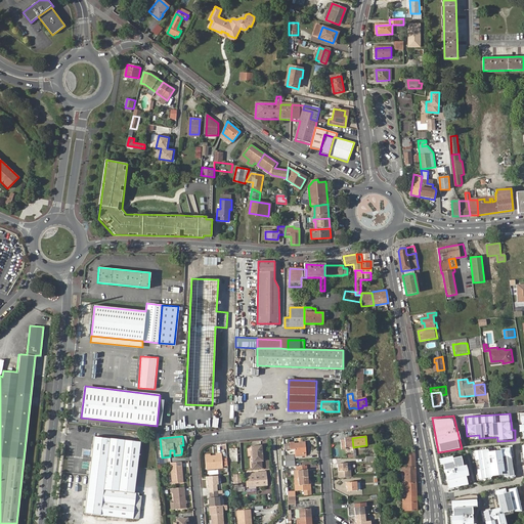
[(139,509),(141,493),(135,492),(140,442),(94,437),(85,513),(143,519),(144,510),(139,509)]
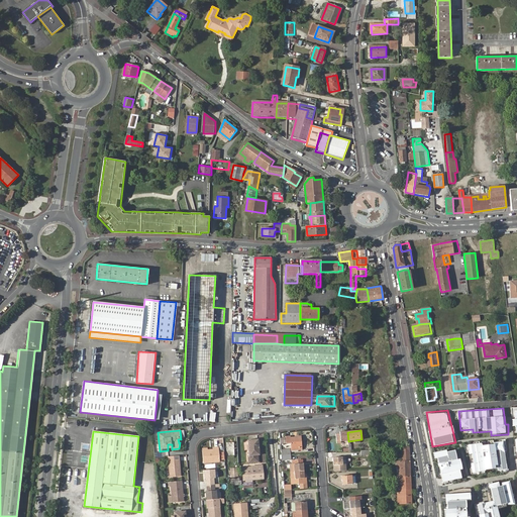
[(348,441),(347,432),(340,432),(340,434),(336,434),(337,443),(341,443),(341,441),(348,441)]
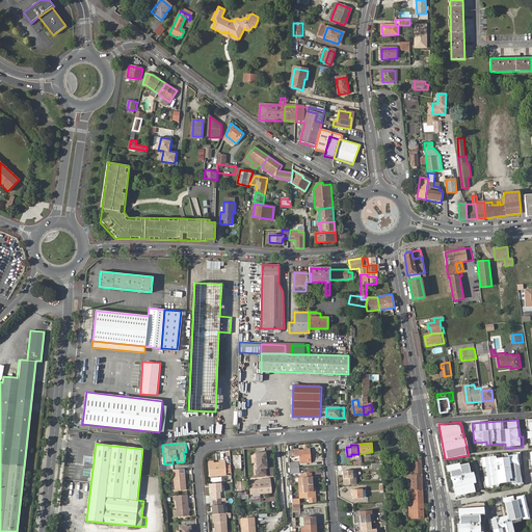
[(294,450),(295,457),(299,456),(300,463),(312,462),(311,449),(304,450),(304,451),(299,451),(299,450),(294,450)]
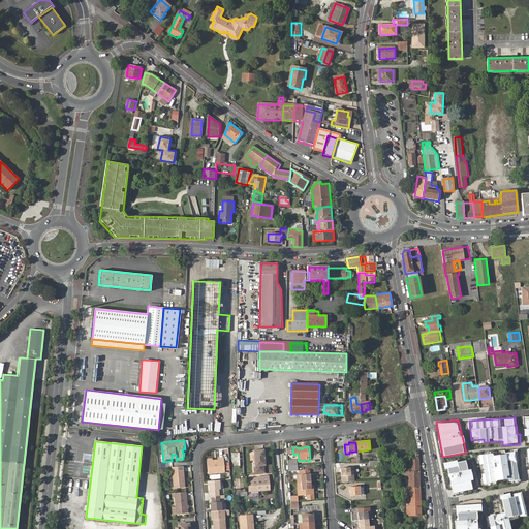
[(265,449),(253,450),(255,467),(253,467),(254,474),(266,473),(265,466),(266,466),(265,449)]
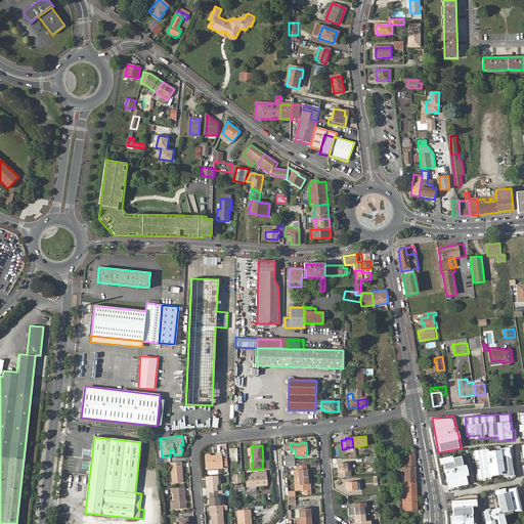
[(513,445),(474,450),(478,481),(494,479),(494,475),(504,474),(505,480),(517,478),(513,445)]
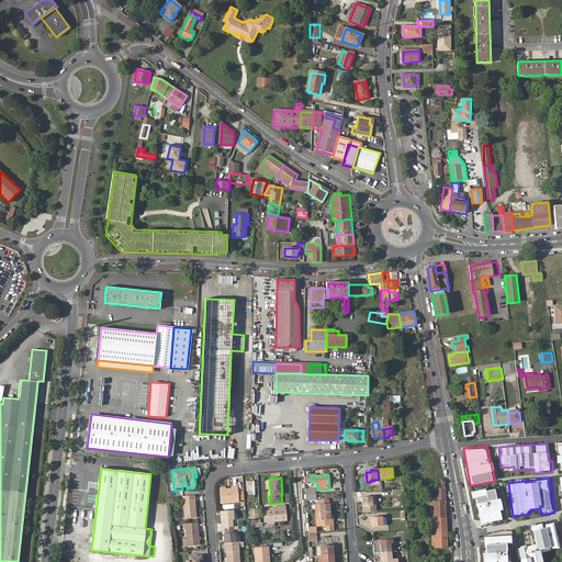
[(247,482),(248,496),(256,495),(255,481),(247,482)]
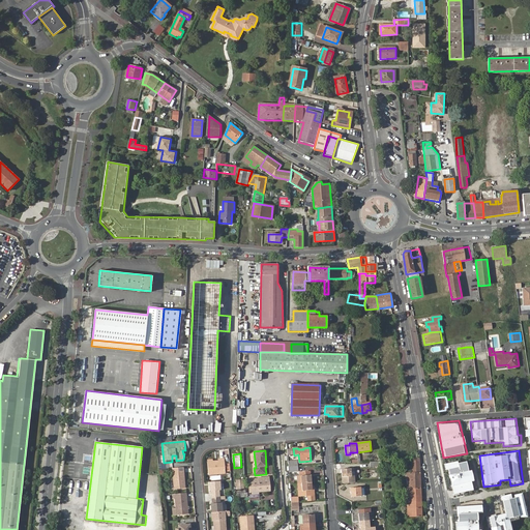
[(422,517),(420,458),(412,458),(412,472),(410,472),(408,473),(408,475),(410,475),(410,479),(409,479),(409,481),(410,481),(410,484),(408,486),(408,488),(408,517),(422,517)]
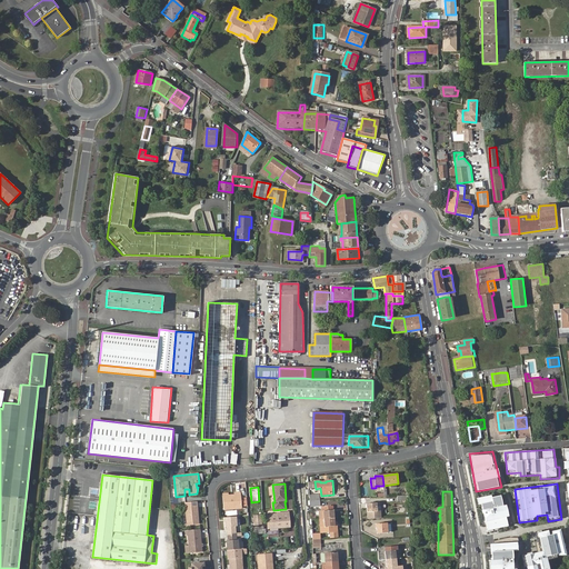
[(229,496),(223,496),(225,510),(230,509),(232,508),(235,508),(237,509),(242,509),(241,492),(237,493),(233,497),(231,497),(229,496)]
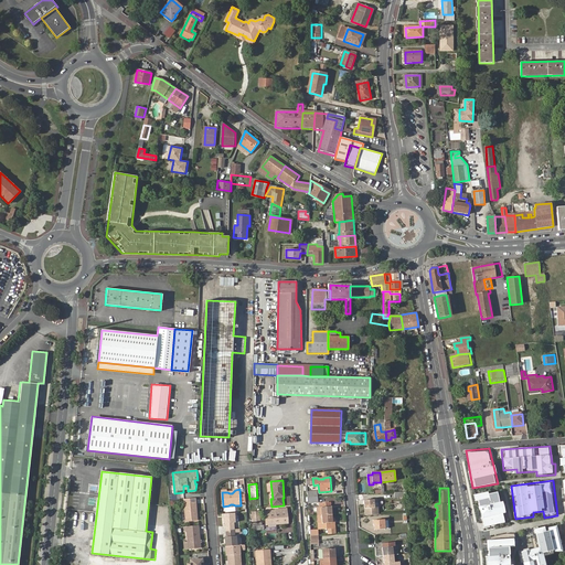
[(475,494),(483,530),(504,525),(494,489),(475,494)]
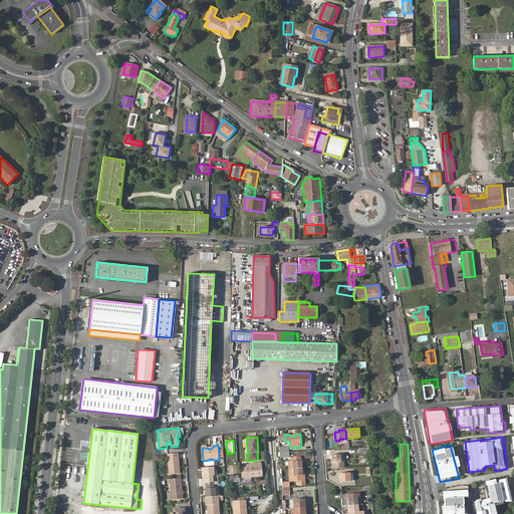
[(331,456),(332,463),(343,462),(343,455),(331,456)]
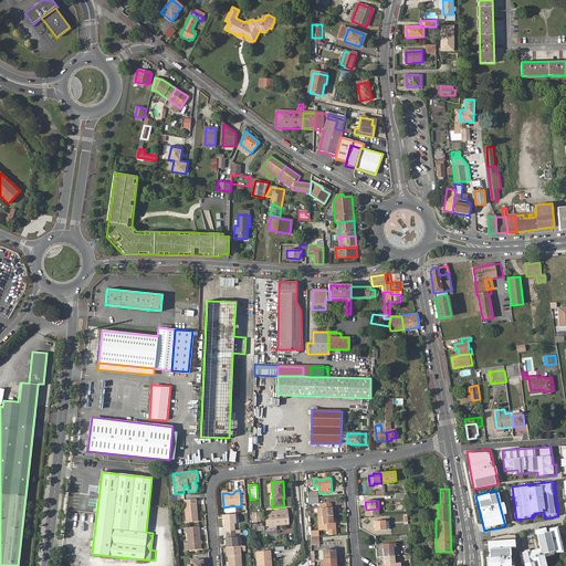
[(318,509),(318,516),(333,516),(333,503),(321,503),(321,509),(318,509)]
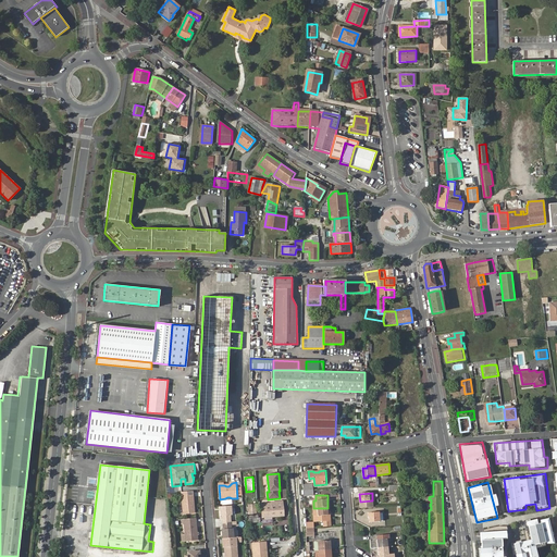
[(182,497),(183,514),(194,512),(193,496),(182,497)]
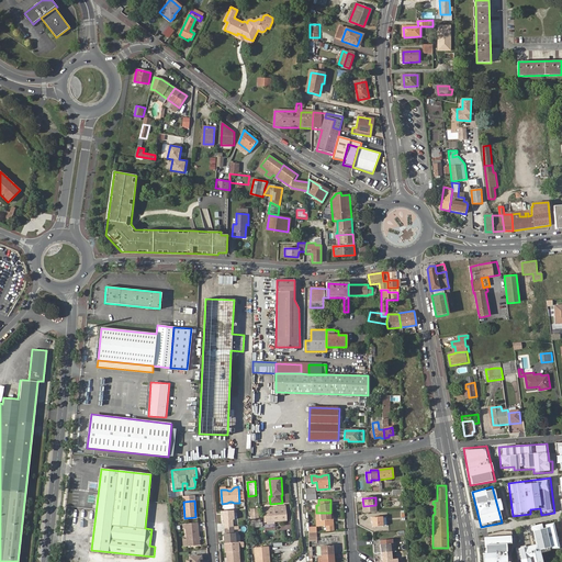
[(265,509),(267,524),(287,521),(284,506),(273,507),(273,508),(265,509)]
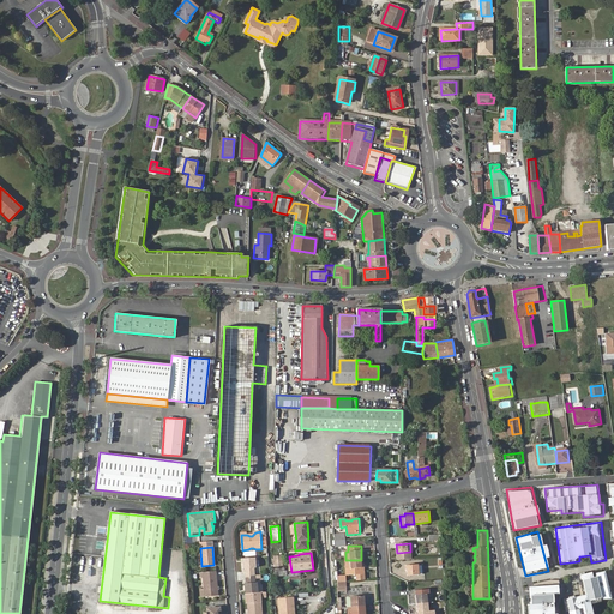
[(257,569),(257,559),(242,559),(244,569),(245,569),(245,575),(256,575),(254,569),(257,569)]
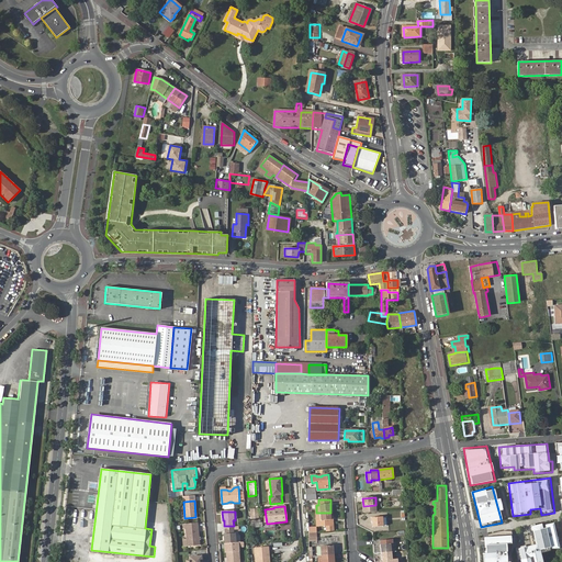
[(330,513),(316,513),(317,521),(319,520),(321,525),(332,524),(330,513)]
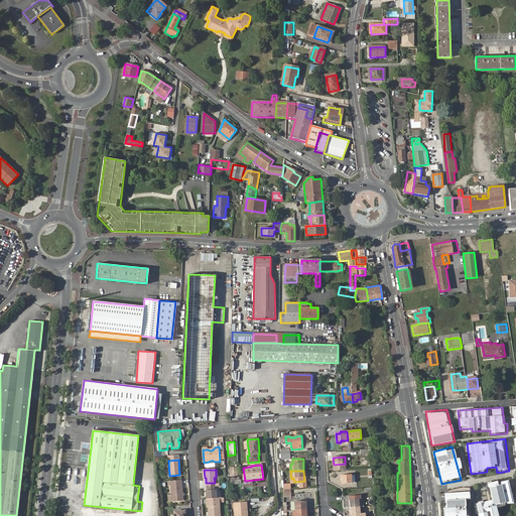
[(343,480),(344,484),(352,484),(351,475),(342,476),(342,480),(343,480)]
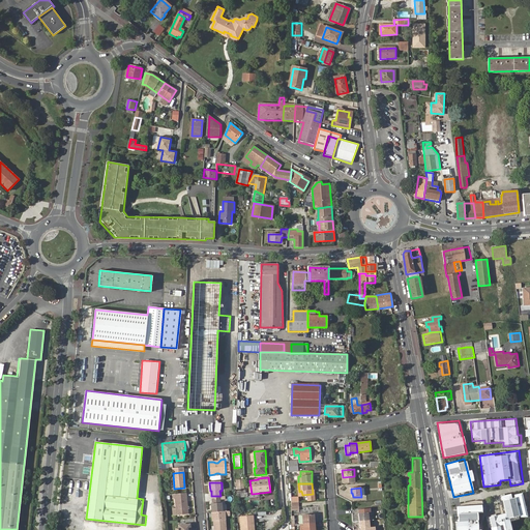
[(529,511),(525,491),(500,497),(505,514),(487,519),(489,529),(514,529),(512,519),(517,518),(529,513),(529,511)]
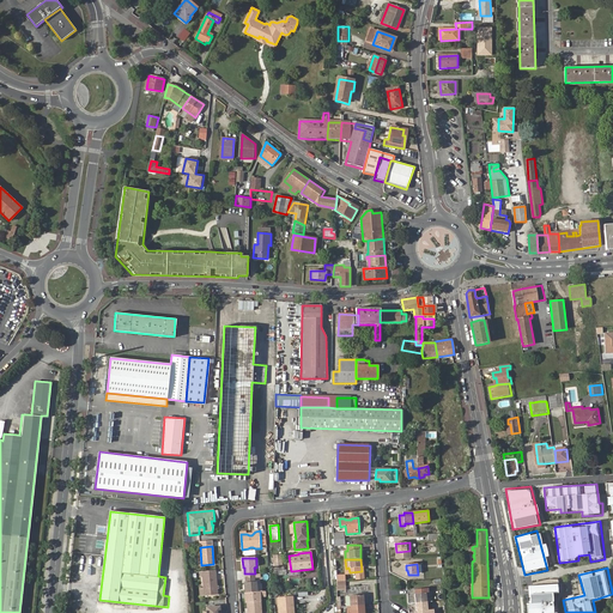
[(214,570),(201,571),(204,595),(217,594),(214,570)]
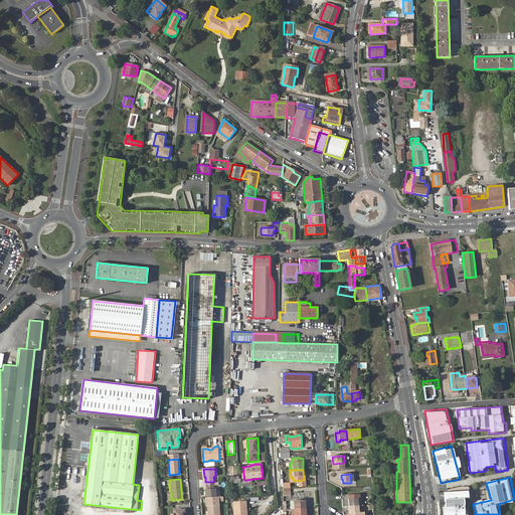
[(216,498),(216,489),(205,490),(205,498),(216,498)]
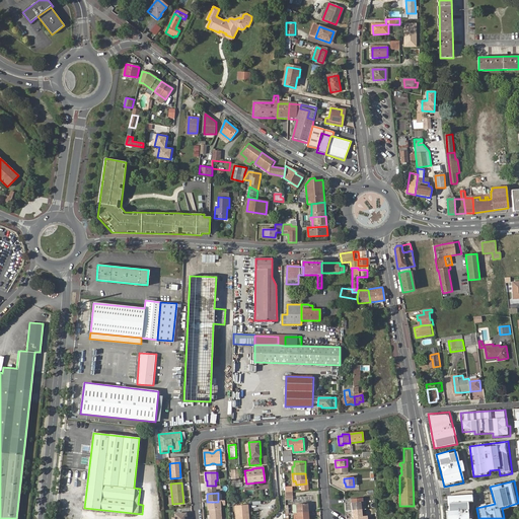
[(447,511),(447,518),(474,518),(474,512),(471,513),(470,503),(474,502),(474,495),(449,497),(450,511),(447,511)]
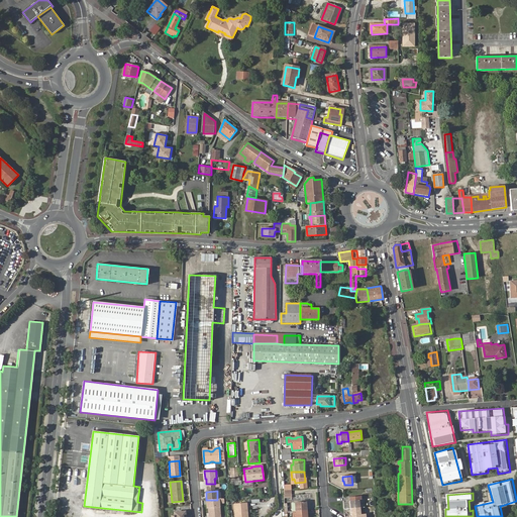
[(351,509),(360,508),(359,501),(362,501),(360,498),(350,498),(351,509)]
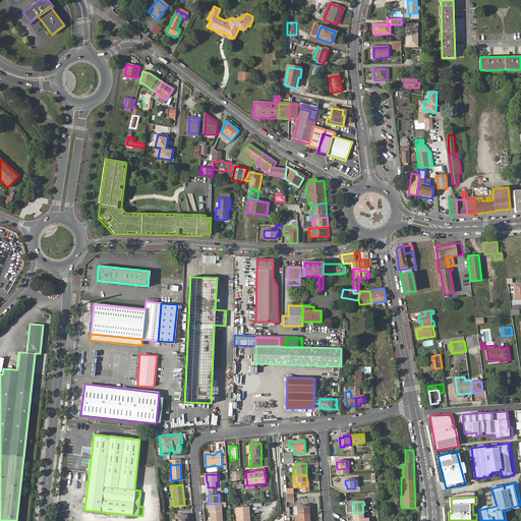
[(219,504),(208,504),(209,513),(210,513),(210,520),(221,520),(221,503),(219,504)]
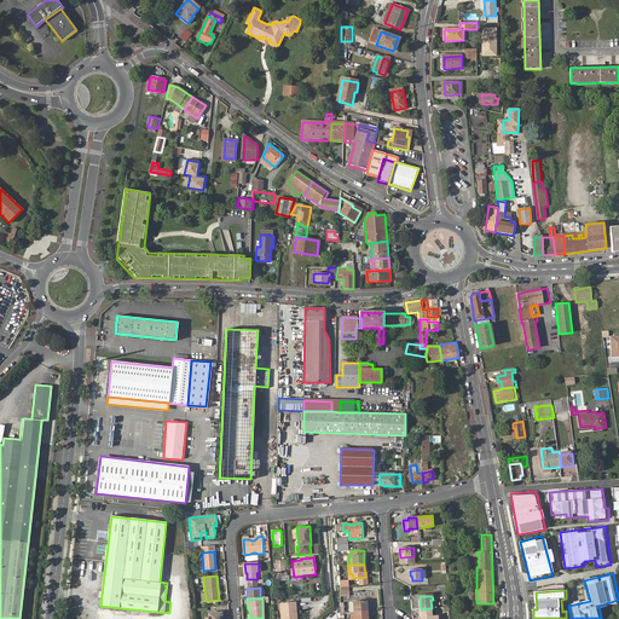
[(354,602),(356,613),(366,612),(366,608),(368,609),(366,601),(354,602)]
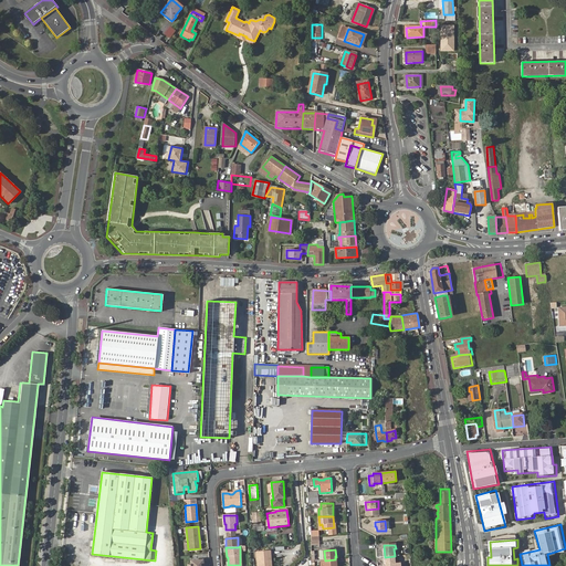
[(271,565),(271,551),(257,552),(257,565),(271,565)]
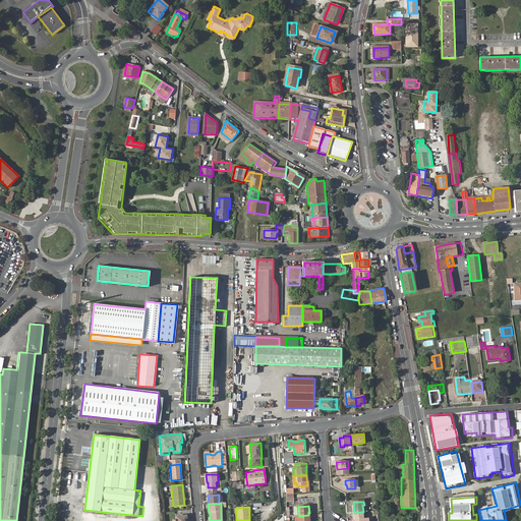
[(363,516),(363,512),(354,513),(354,516),(354,520),(365,520),(365,519),(363,519),(363,516)]
